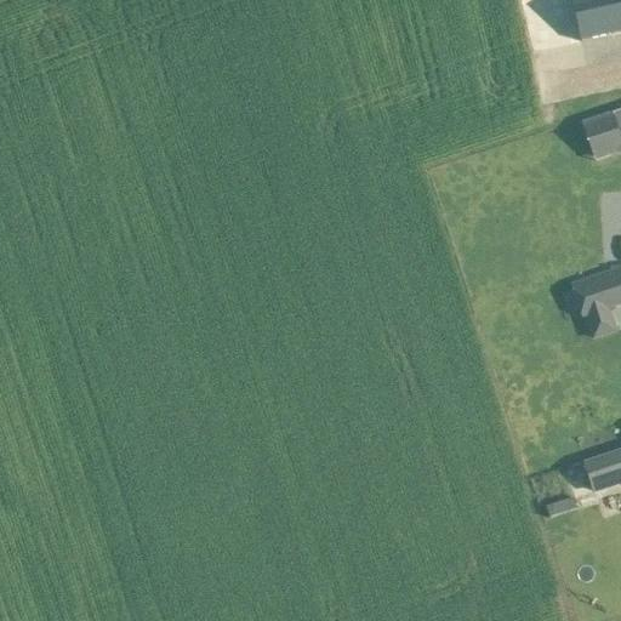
[(620,0),(571,0),(580,39),(620,29),(620,0)]
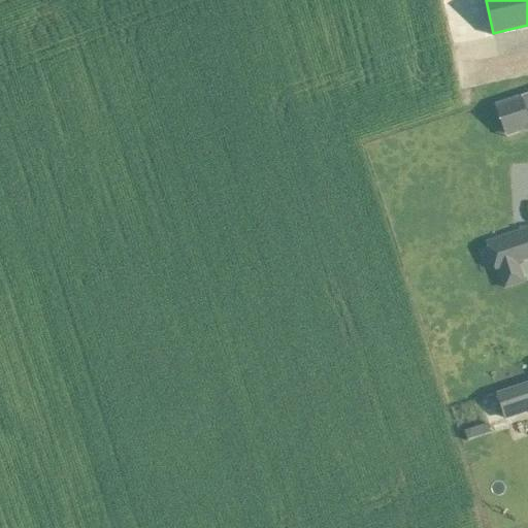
[(521,96),(495,105),(504,133),(527,125),(527,118),(524,104),(521,96)]
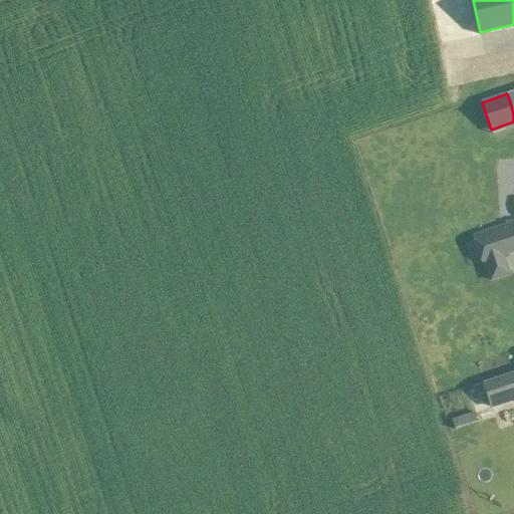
[(502,227),(473,236),(482,263),(511,253),(502,227)]
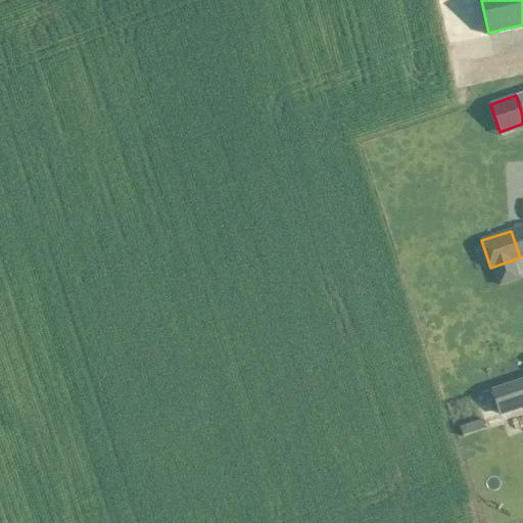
[(522,379),(487,391),(495,415),(522,405),(522,379)]
